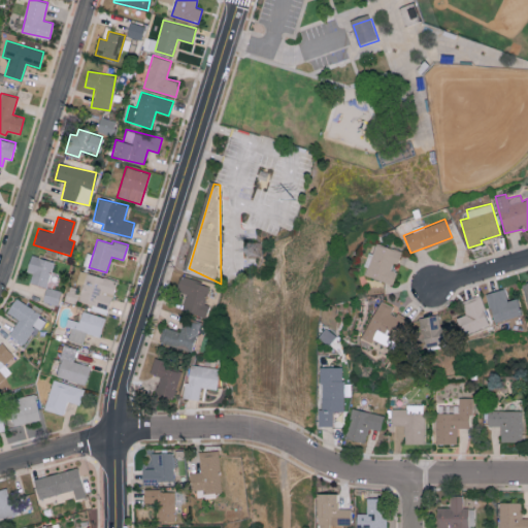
[(399,250),(375,243),(373,254),(369,253),(363,275),(393,284),(396,272),(393,271),(399,250)]
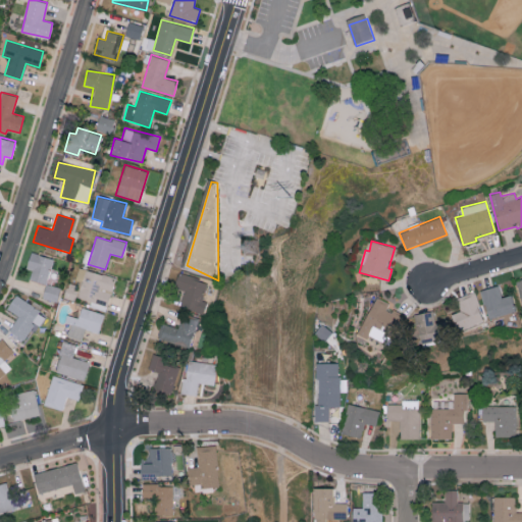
[(29,279),(46,284),(53,259),(31,252),(25,268),(32,270),(29,279)]
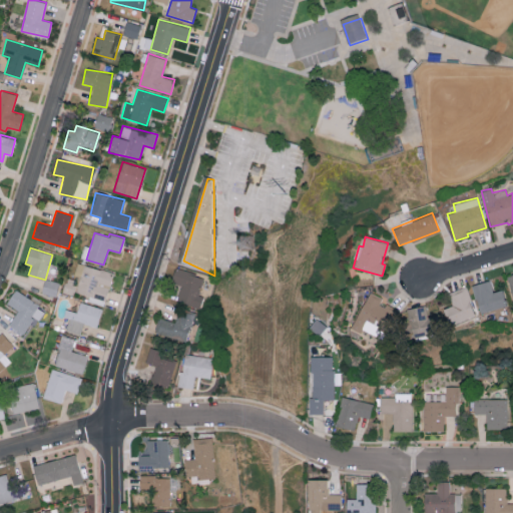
[(113,273),(76,263),(73,276),(79,277),(75,293),(89,296),(87,302),(104,306),(113,273)]
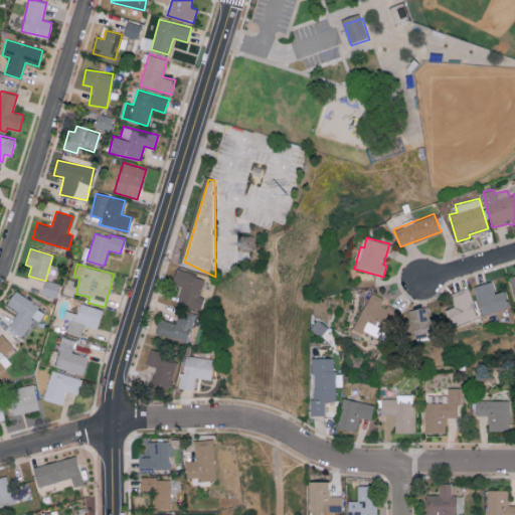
[(204,297),(200,296),(205,277),(175,270),(172,284),(182,287),(177,303),(200,310),(204,297)]
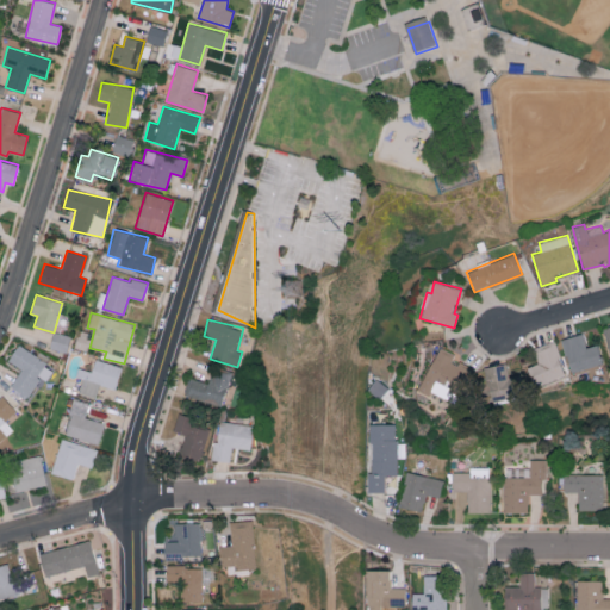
[(50,348),(67,352),(70,336),(54,332),(50,348)]
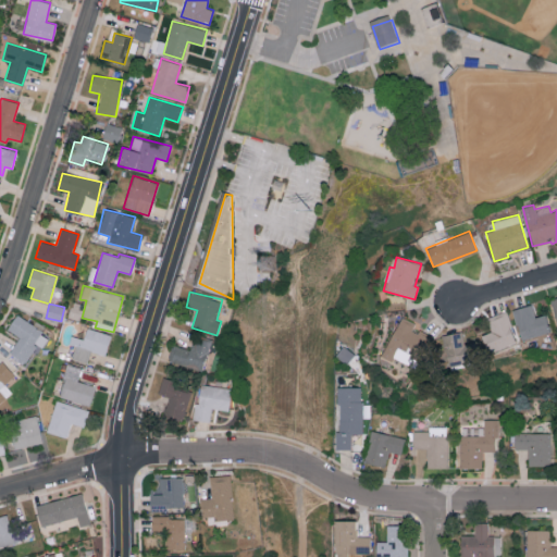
[(522,343),(552,335),(546,314),(535,318),(532,305),(514,309),(522,343)]
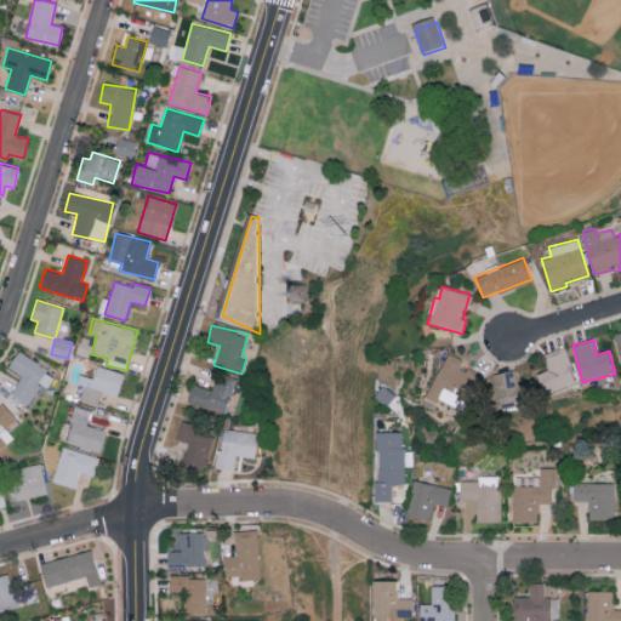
[(577,382),(563,347),(542,354),(547,370),(540,372),(547,393),(577,382)]
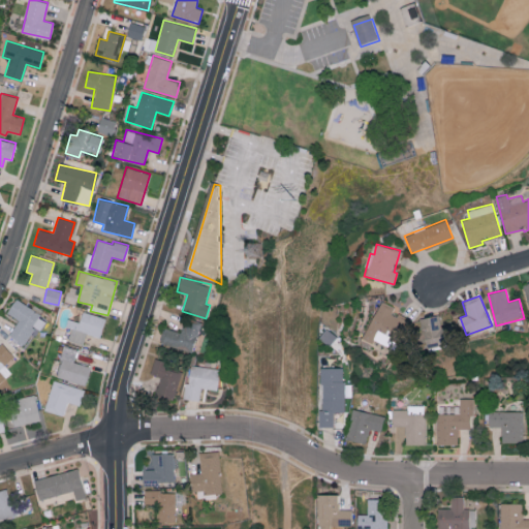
[(18,319),(8,336),(24,345),(34,328),(40,331),(47,318),(14,299),(6,313),(18,319)]
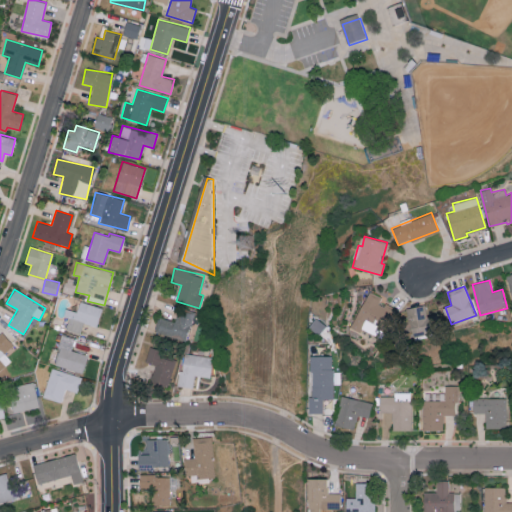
[(370,338),(385,298),(366,291),(352,331),(370,338)]
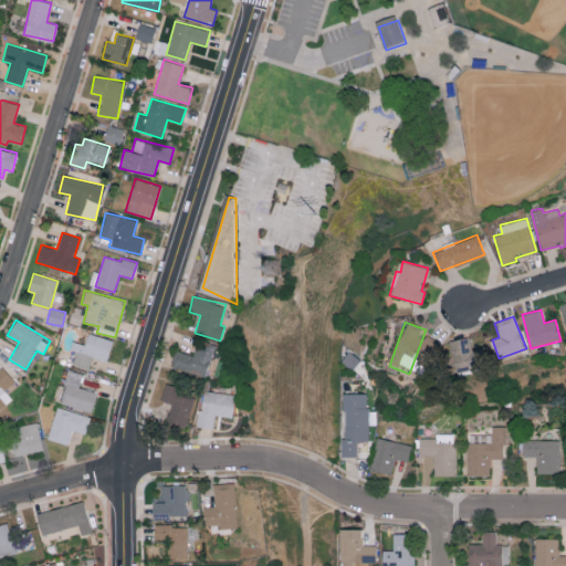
[(72,342),(70,349),(75,352),(72,365),(88,369),(92,357),(107,360),(113,339),(87,333),(84,345),(72,342)]
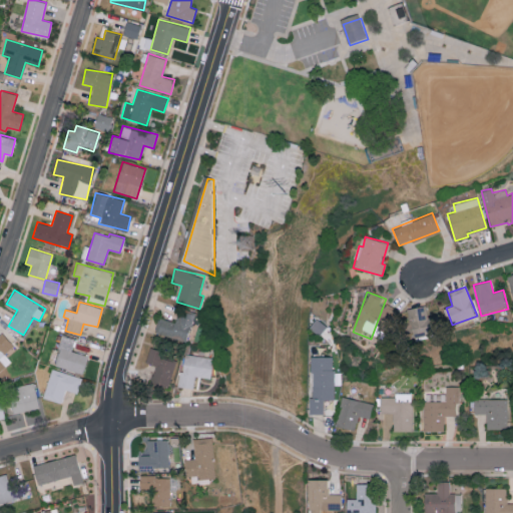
[(400,311),(403,330),(411,328),(412,335),(430,331),(425,306),(400,311)]
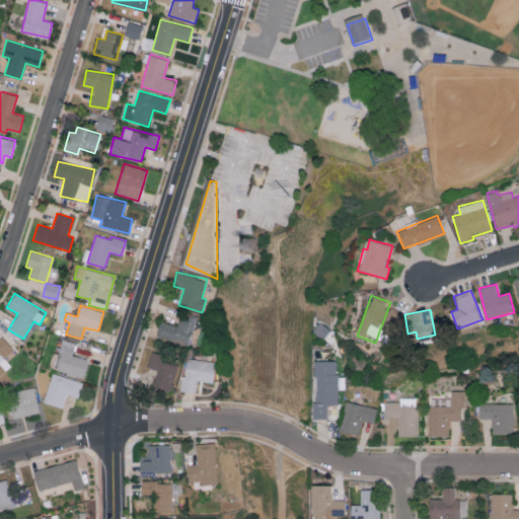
[(191,345),(197,315),(179,312),(177,325),(160,321),(157,338),(191,345)]
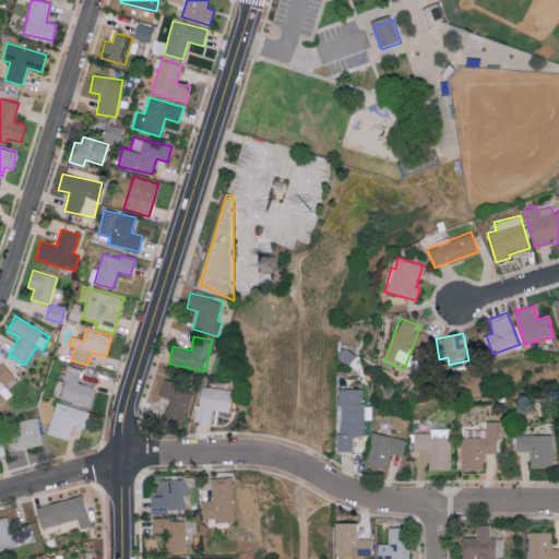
[(0,403),(11,394),(4,384),(14,377),(2,361),(0,363),(0,403)]
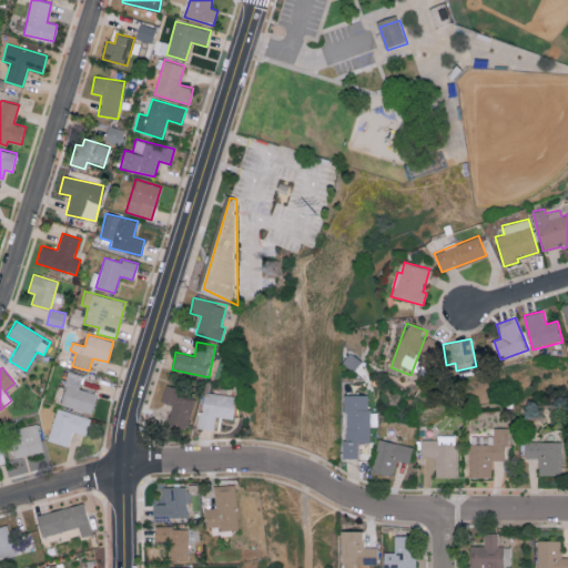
[(59,405),(91,414),(97,394),(79,388),(83,375),(69,371),(59,405)]
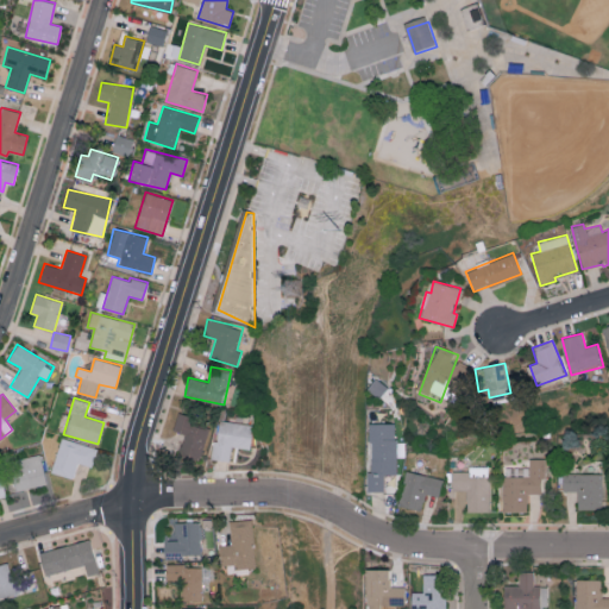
[(198,462),(211,425),(177,413),(173,429),(186,434),(179,454),(198,462)]
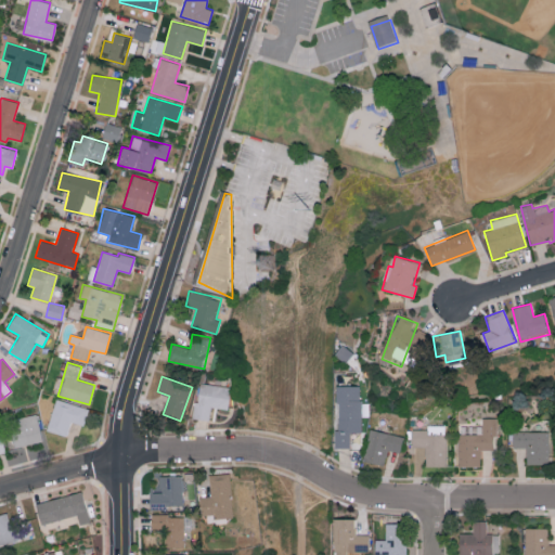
[(194,418),(209,420),(210,407),(229,409),(231,386),(198,383),(194,418)]
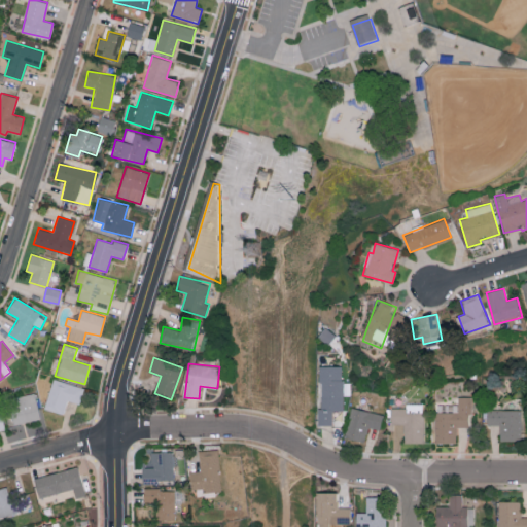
[(342,411),(342,366),(319,366),(319,425),(331,425),(331,411),(342,411)]
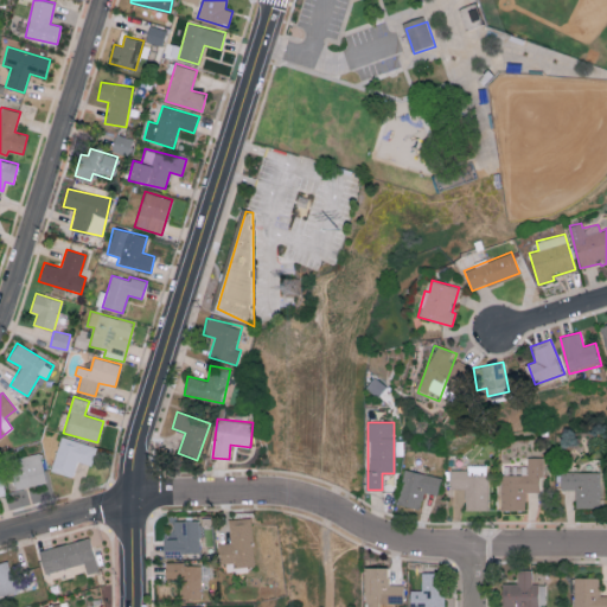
[(77,461),(90,465),(96,446),(61,436),(50,470),(72,477),(77,461)]
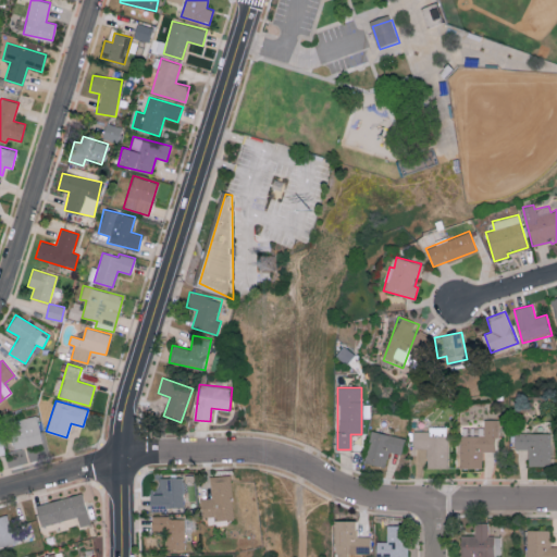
[(12,447),(40,444),(37,417),(9,420),(12,447)]
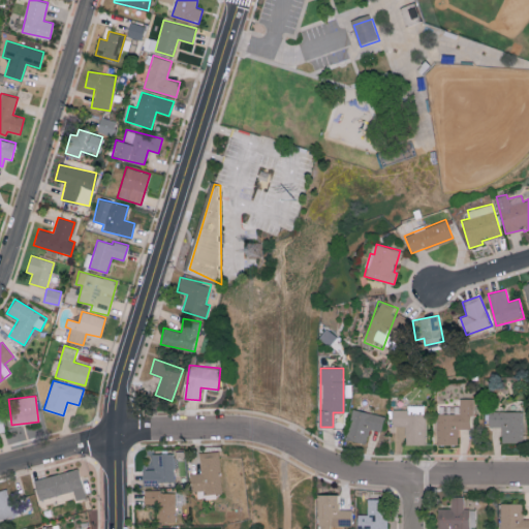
[(458,406),(437,405),(436,444),(458,445),(458,429),(471,429),(471,399),(458,398),(458,406)]
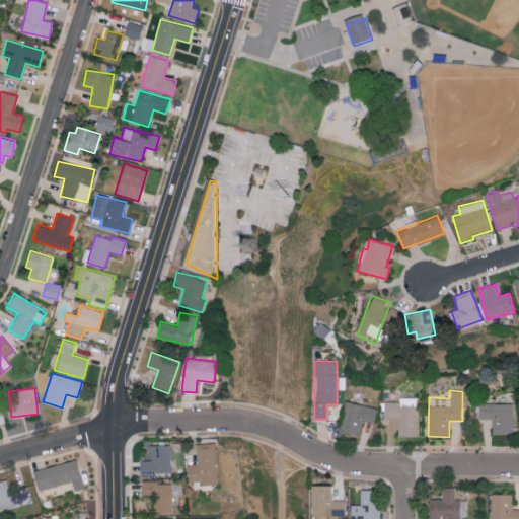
[(415,405),(416,397),(399,397),(399,405),(415,405)]
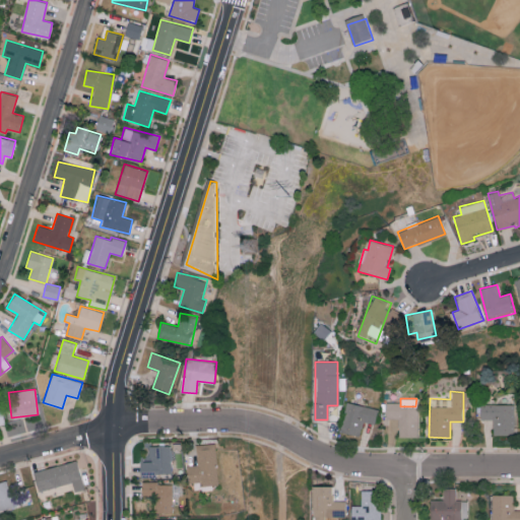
[(338,432),(359,437),(363,421),(374,424),(378,409),(346,402),(338,432)]
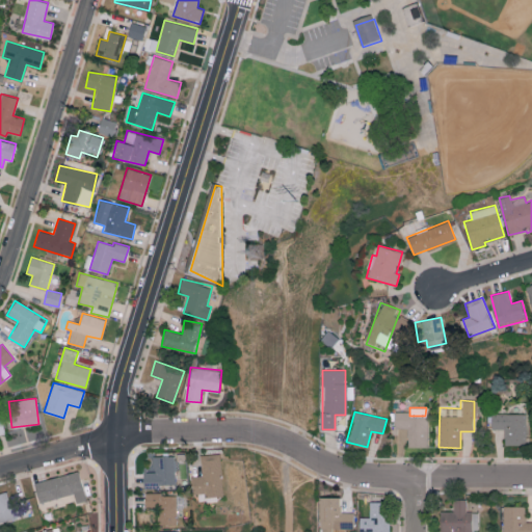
[(427,447),(428,417),(409,417),(409,411),(394,411),(394,428),(407,428),(406,447),(427,447)]
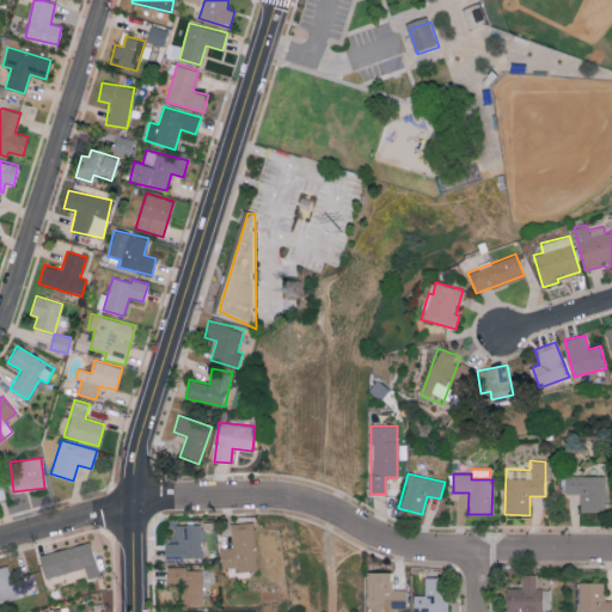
[(604,476),(564,476),(565,494),(580,494),(580,513),(605,512),(604,476)]
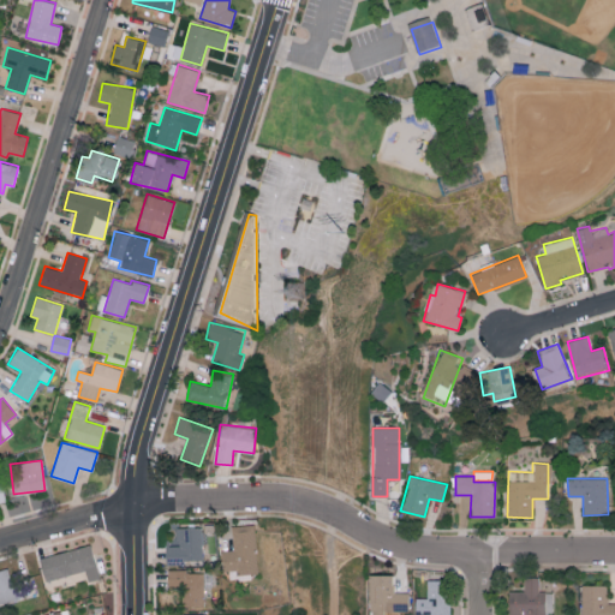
[(257,572),(255,524),(232,525),(233,550),(221,550),(222,573),(257,572)]
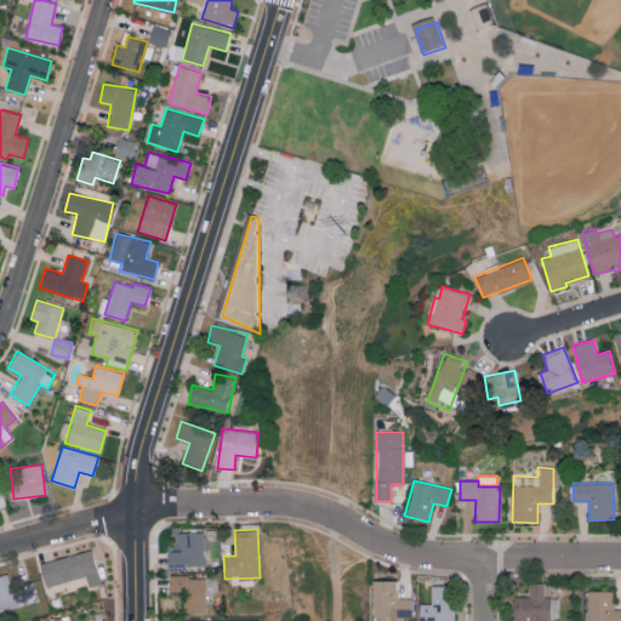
[(204,533),(176,533),(176,546),(166,546),(167,567),(205,565),(204,533)]
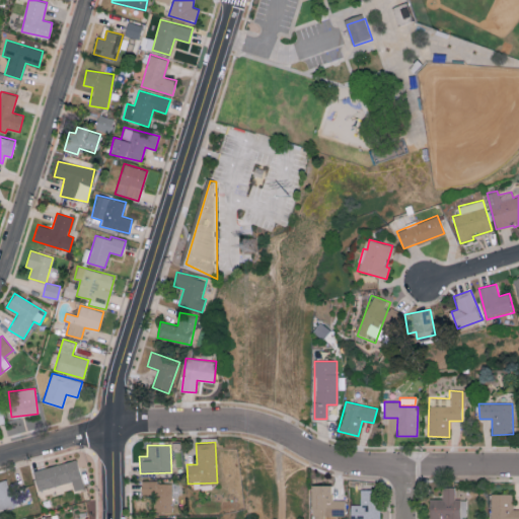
[(71,482),(74,491),(83,489),(76,459),(32,470),(38,491),(71,482)]
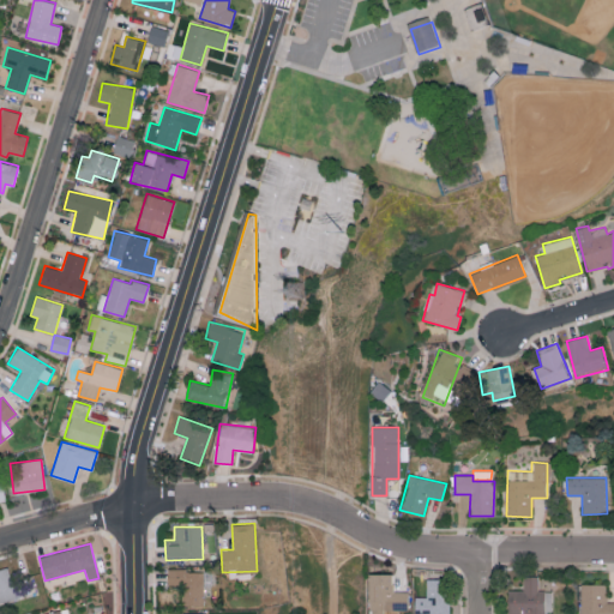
[(0,569),(0,603),(18,600),(8,566),(0,569)]
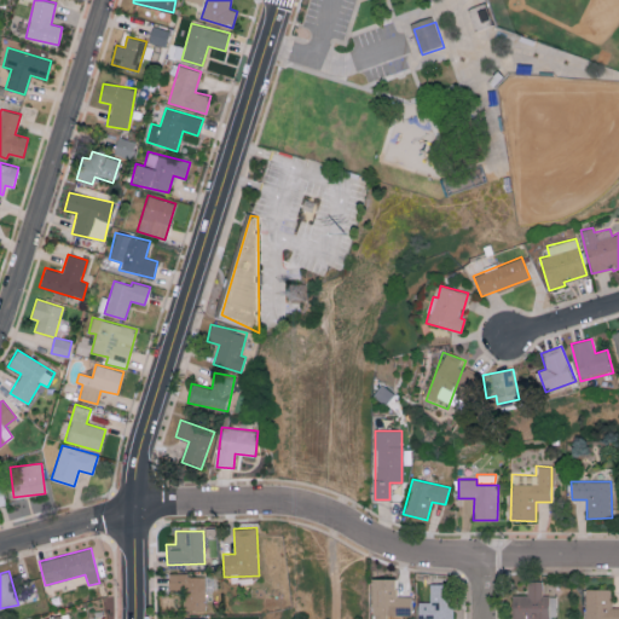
[(206,574),(168,576),(168,591),(184,591),(184,612),(206,612),(206,574)]
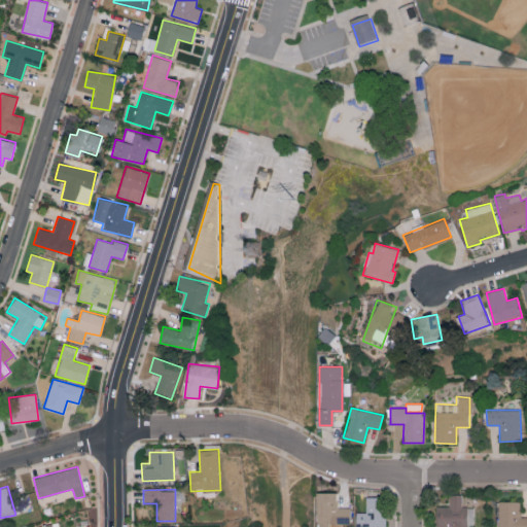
[(350,507),(337,507),(337,493),(315,493),(315,526),(327,526),(328,524),(350,523),(350,507)]
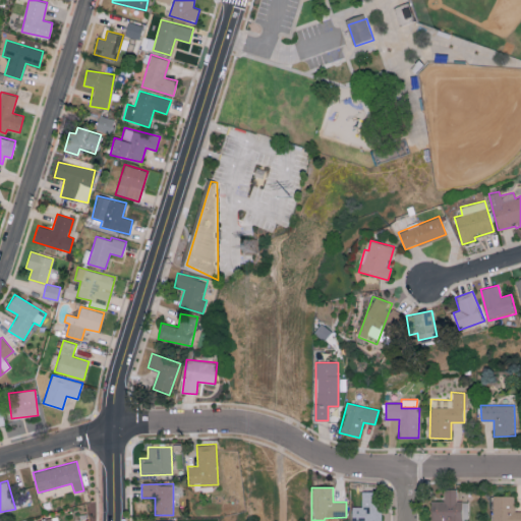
[(469,502),(457,502),(457,488),(444,488),(444,501),(430,501),(430,520),(461,520),(462,519),(469,519),(469,502)]
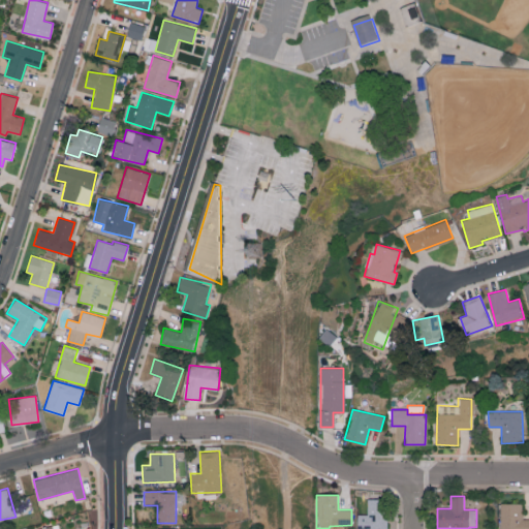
[(385,528),(386,499),(368,499),(367,515),(358,515),(356,528),(385,528)]
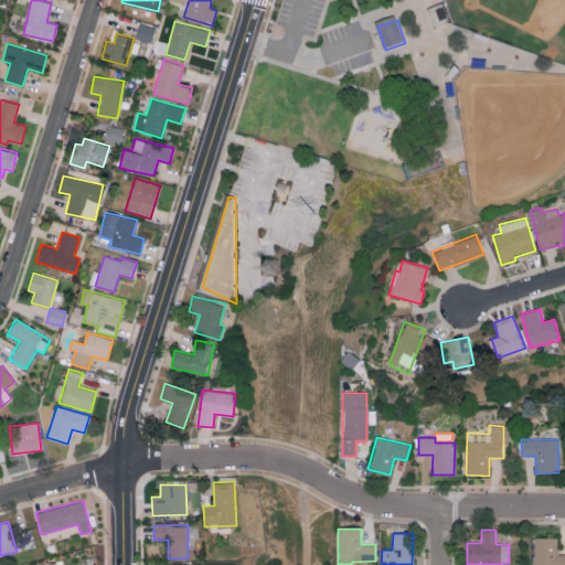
[(557,537),(534,537),(534,564),(564,564),(564,554),(558,555),(557,537)]
